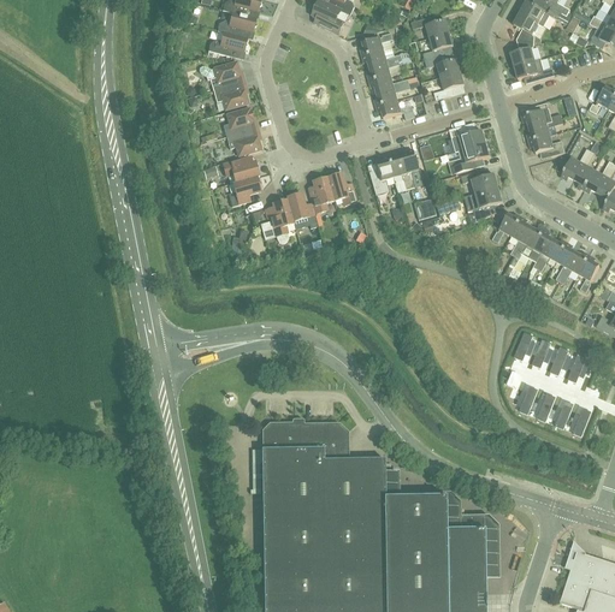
[(225,0),(223,1),(222,9),(231,11),(242,13),(243,10),(247,7),(256,10),(258,6),(260,4),(259,0),(225,0)]
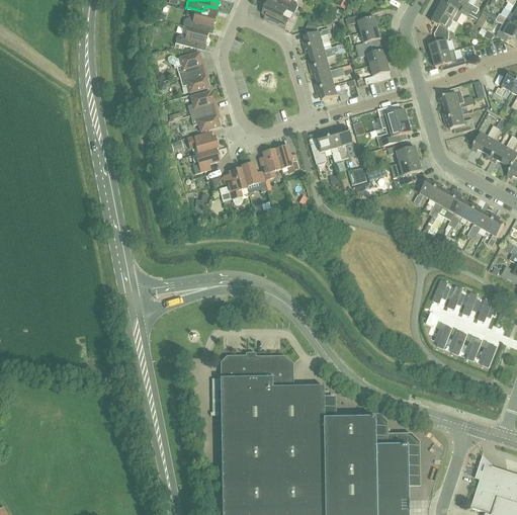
[(291,10),(275,3),(269,0),(267,0),(262,11),(266,13),(263,18),(283,28),(291,10)]
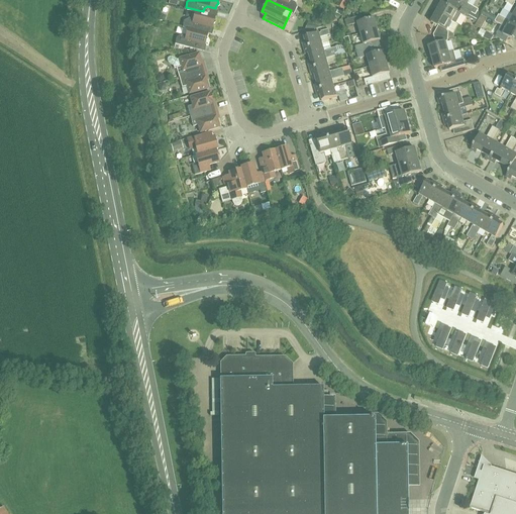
[(277,0),(275,3),(291,10),(293,11),(297,4),(295,0),(277,0)]
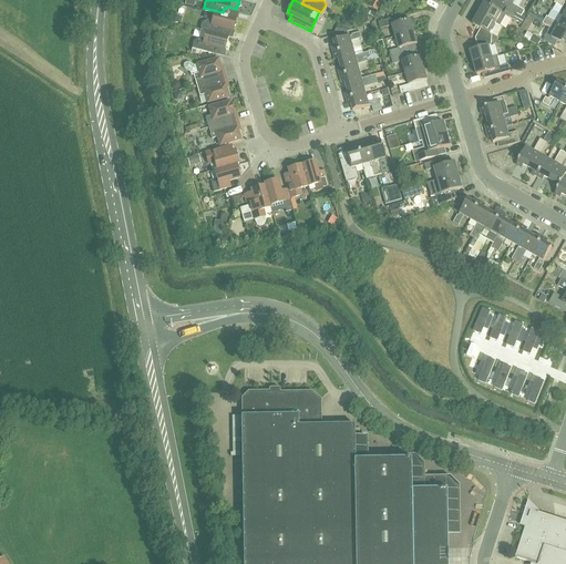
[(484,0),(477,11),(495,20),(500,23),(505,13),(513,18),(516,11),(497,0),(494,0),(492,4),(484,0)]
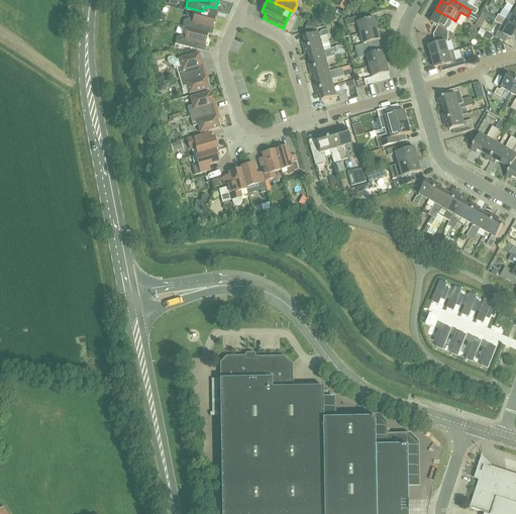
[(453,0),(471,10),(475,12),(478,7),(468,1),(469,0),(453,0)]
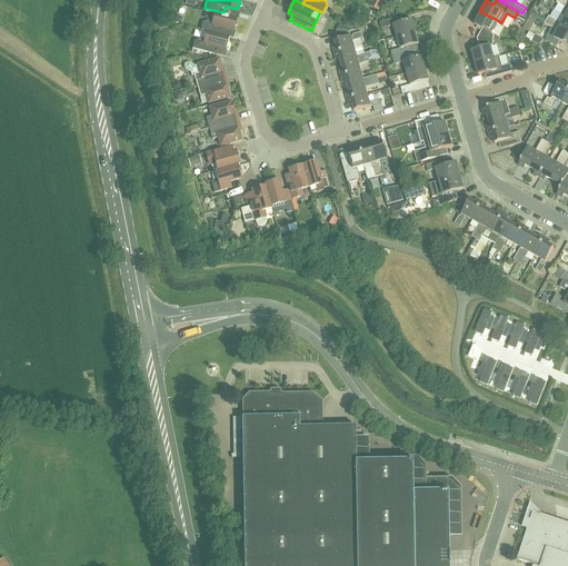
[(567,2),(564,0),(556,0),(567,7),(565,13),(567,16),(567,2)]
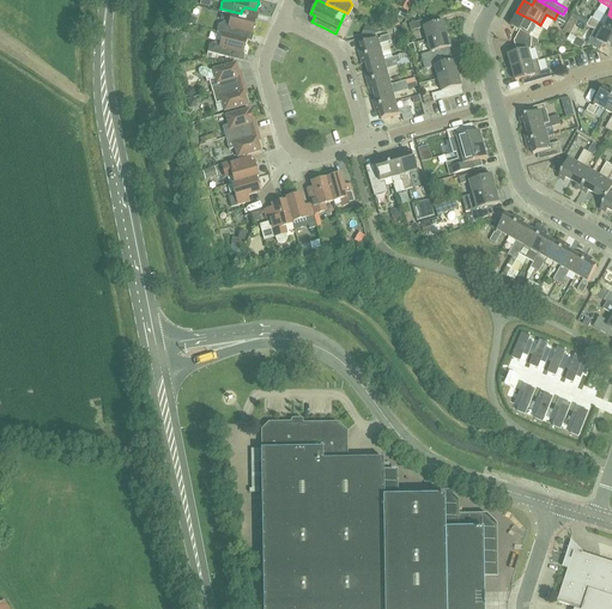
[(230,11),(228,19),(223,18),(217,22),(214,30),(222,31),(236,35),(237,30),(240,28),(250,31),(250,26),(254,24),(253,22),(253,17),(241,13),(230,11)]
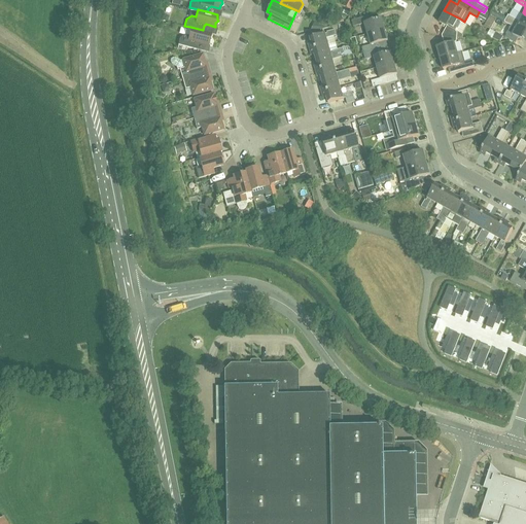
[(460,19),(444,10),(439,20),(446,24),(441,33),(456,35),(461,35),(462,30),(456,30),(455,29),(460,19)]
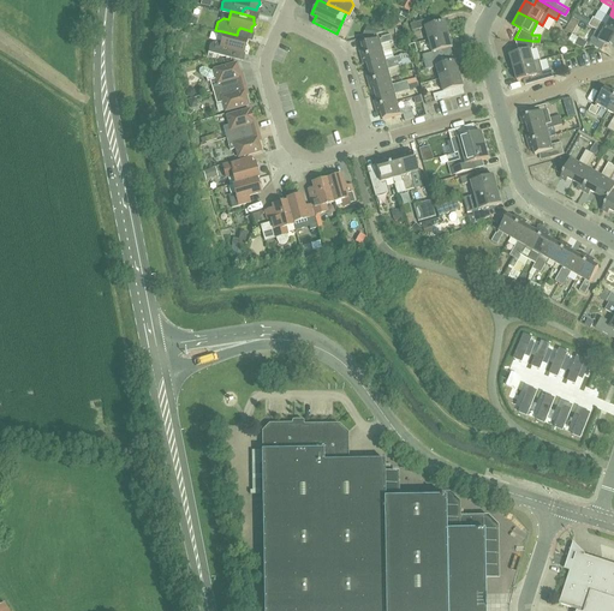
[(613,17),(610,15),(606,22),(592,15),(590,18),(613,31),(613,17)]
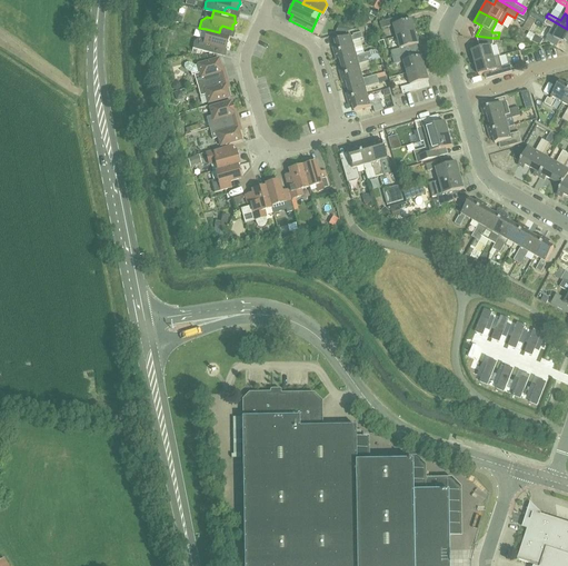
[(396,35),(415,29),(411,17),(399,20),(397,15),(379,19),(380,26),(392,22),(396,35)]
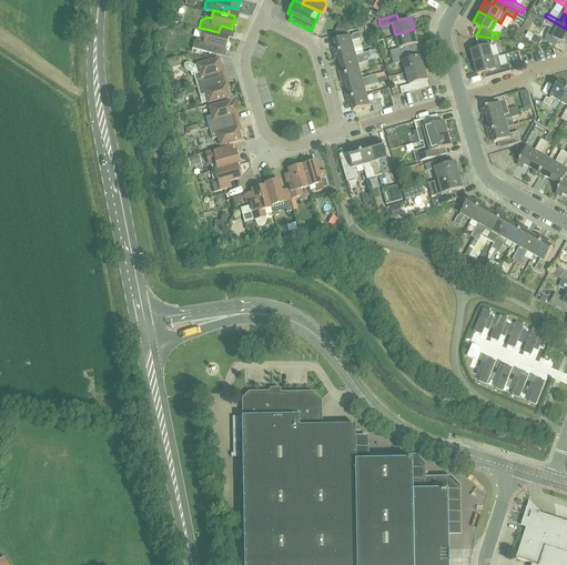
[(566,29),(545,17),(543,21),(555,28),(552,34),(566,43),(566,29)]
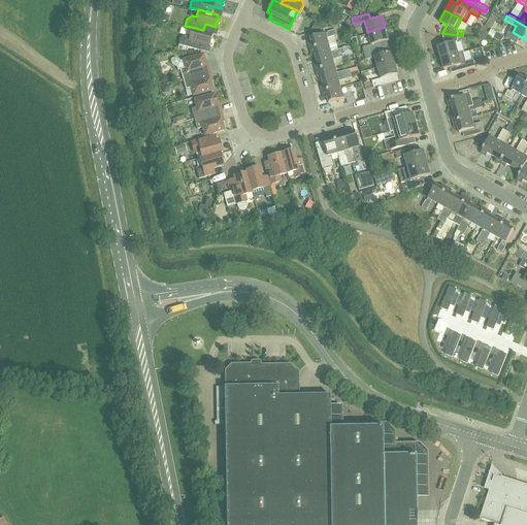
[(490,32),(496,35),(499,29),(493,26),(490,32)]
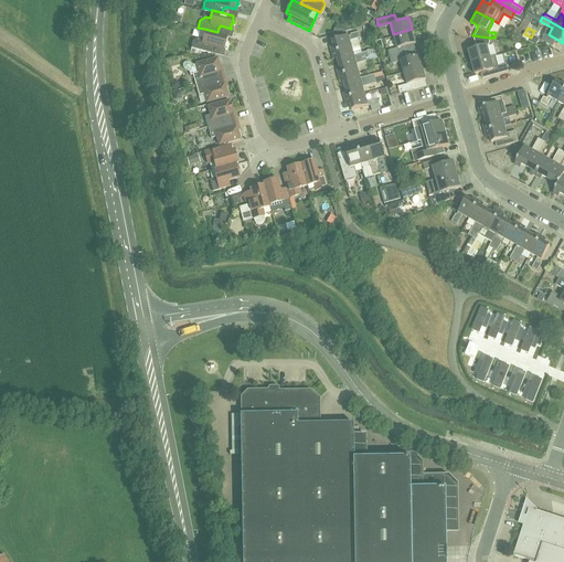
[(204,29),(202,36),(197,35),(192,39),(190,45),(209,51),(210,46),(213,44),(222,46),(223,42),(226,41),(224,38),(225,33),(217,32),(204,29)]
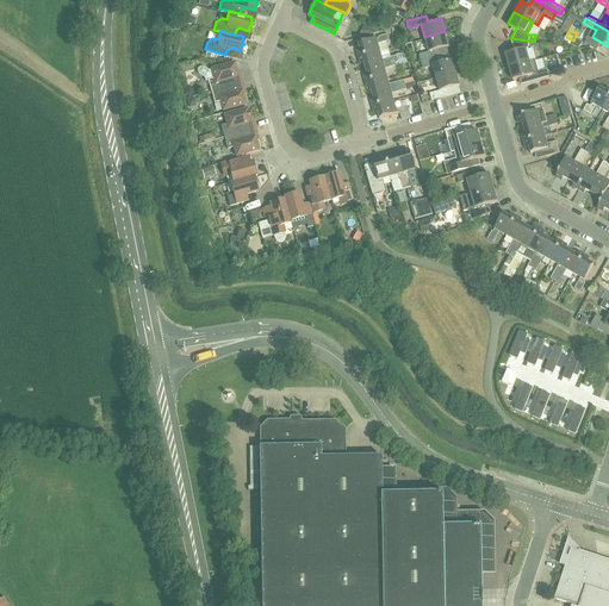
[(360,48),(356,48),(358,55),(379,49),(377,41),(389,38),(386,31),(378,33),(378,36),(358,41),(360,48)]
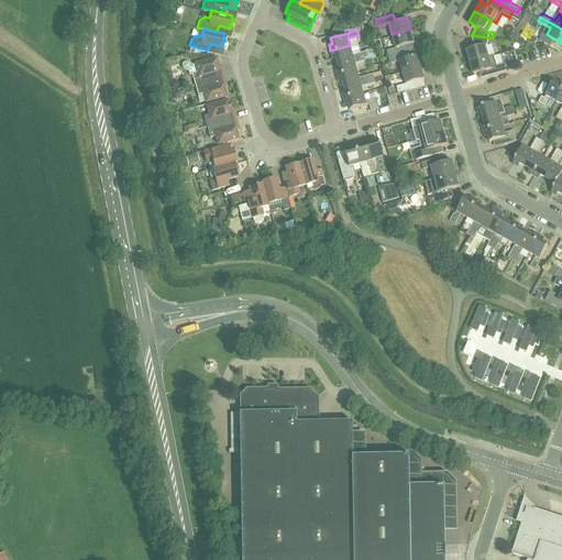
[(410,29),(392,34),(395,45),(386,47),(387,54),(403,50),(401,44),(414,40),(410,29)]
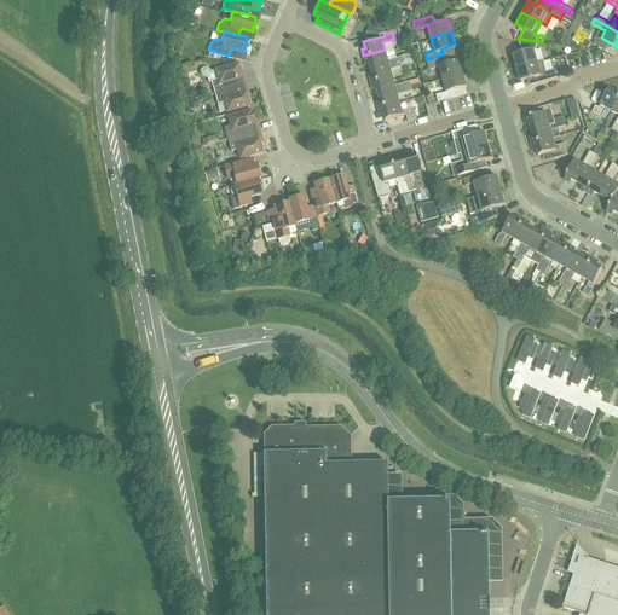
[(536,41),(518,39),(521,50),(512,53),(515,65),(537,61),(536,59),(532,47),(535,46),(536,41)]
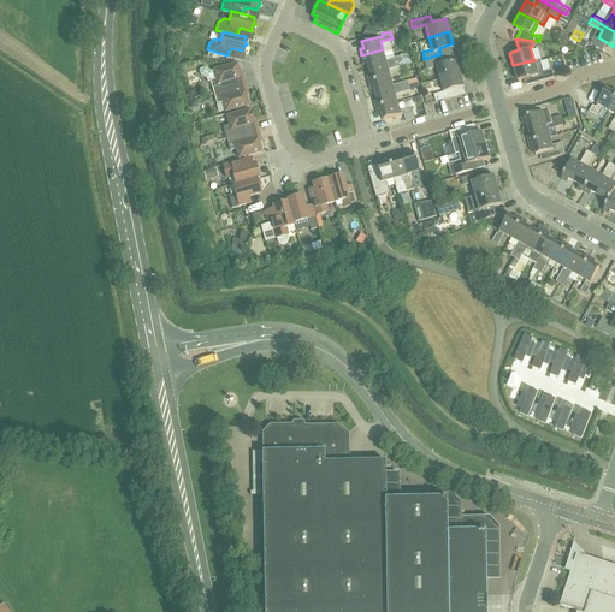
[(383,49),(361,55),(364,61),(367,61),(368,66),(389,61),(390,66),(396,64),(394,54),(385,58),(383,49)]
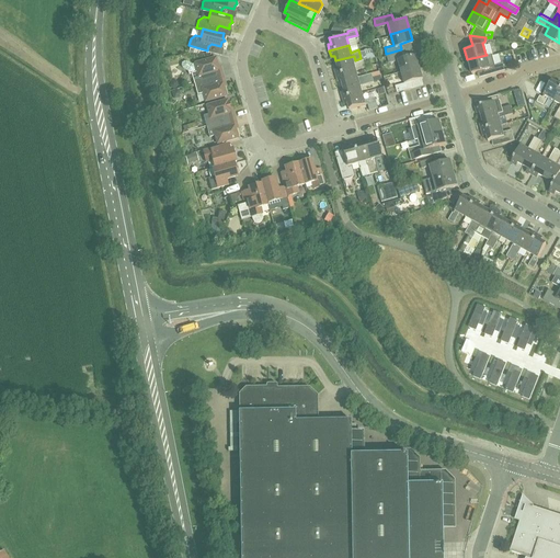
[(401,49),(386,54),(388,60),(397,58),(400,69),(419,65),(419,64),(421,64),(419,57),(416,57),(415,53),(403,56),(401,49)]
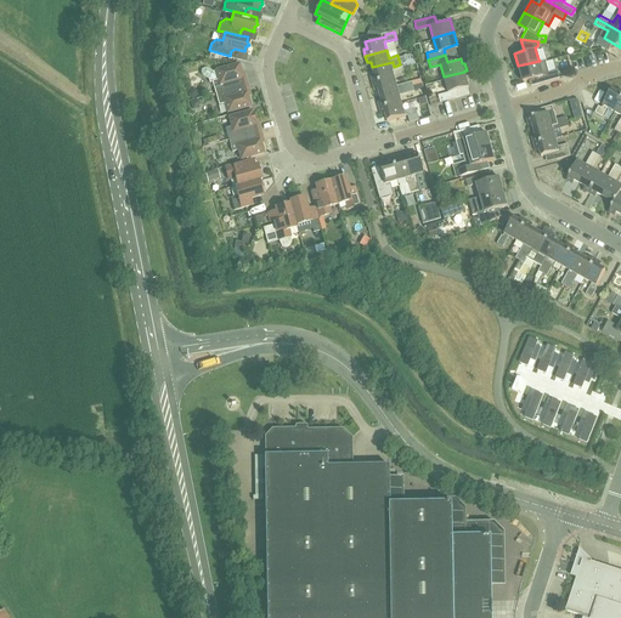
[(545,58),(538,60),(540,61),(518,66),(521,79),(538,74),(540,80),(559,75),(557,67),(548,69),(545,58)]
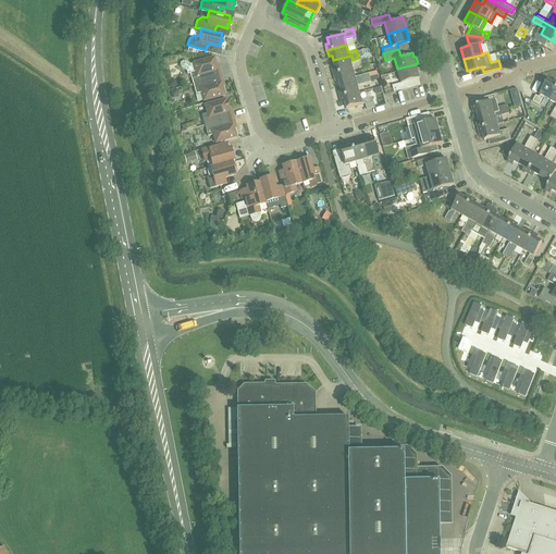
[(189,71),(192,81),(220,73),(217,62),(215,63),(213,54),(193,61),(189,61),(186,59),(183,59),(181,59),(180,60),(178,62),(180,64),(182,66),(185,69),(186,72),(189,71)]
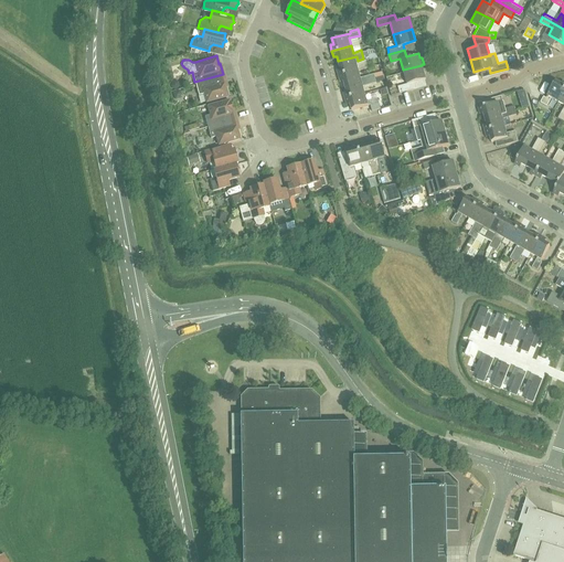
[(340,66),(337,67),(338,74),(358,69),(355,61),(358,61),(357,56),(338,61),(340,66)]
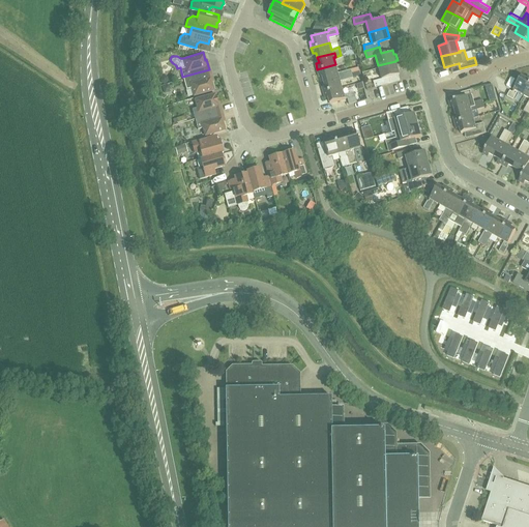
[(395,61),(378,65),(381,77),(373,79),(374,85),(388,81),(387,75),(399,71),(395,61)]
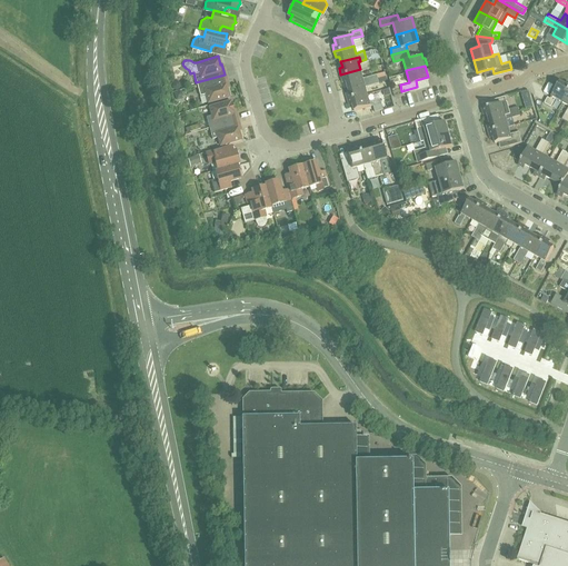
[(360,69),(340,75),(342,80),(346,79),(347,85),(366,80),(367,83),(372,82),(370,73),(361,76),(360,69)]
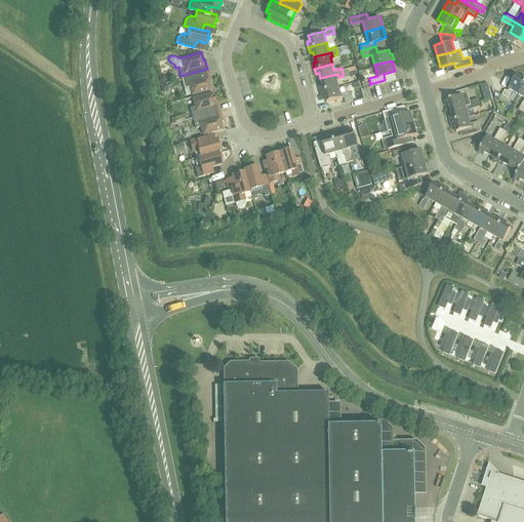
[(210,79),(207,69),(180,76),(184,86),(189,85),(191,92),(210,87),(208,79),(210,79)]
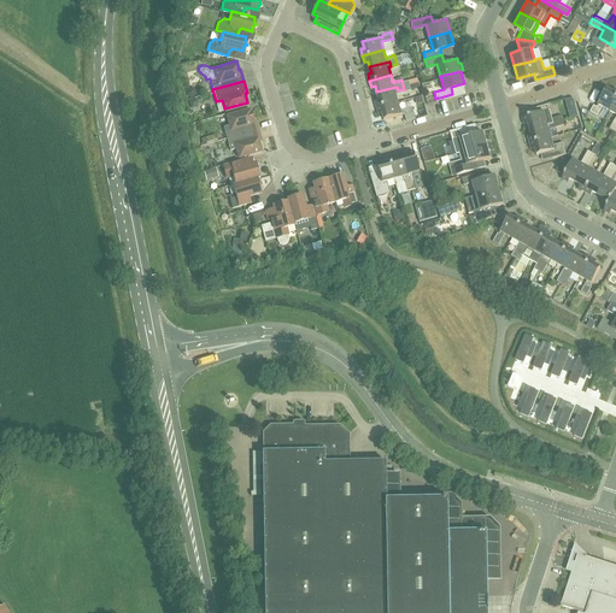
[(593,102),(590,108),(597,113),(602,104),(609,108),(615,94),(615,87),(614,86),(611,89),(606,86),(596,104),(593,102)]
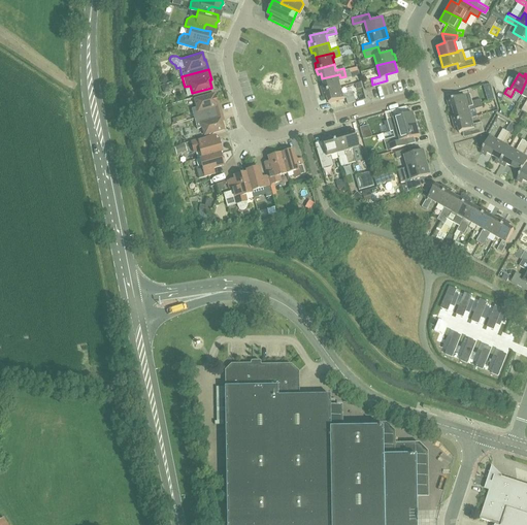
[(324,84),(321,85),(322,91),(340,86),(338,78),(340,77),(339,74),(322,78),(324,84)]
